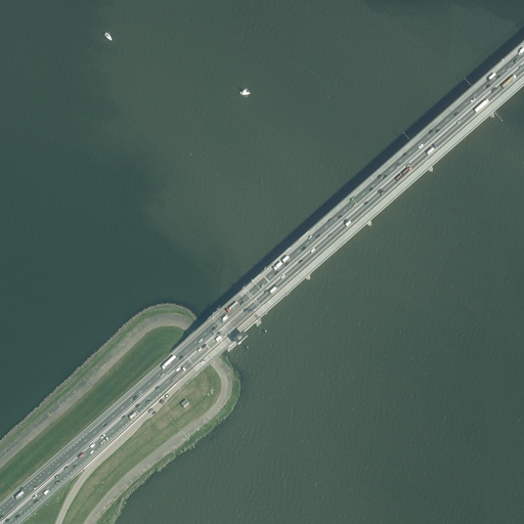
[(494,111),(490,106),(474,88),(473,88),(471,88),(471,89),(471,90),(471,91),(487,110),(490,115),(492,115),(494,115),(494,114),(494,111)]
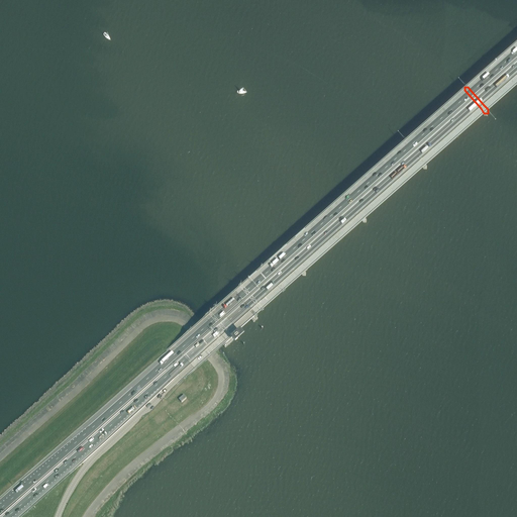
[(407,139),(406,139),(404,139),(404,141),(404,143),(423,166),(425,166),(426,166),(426,165),(427,163),(407,139)]
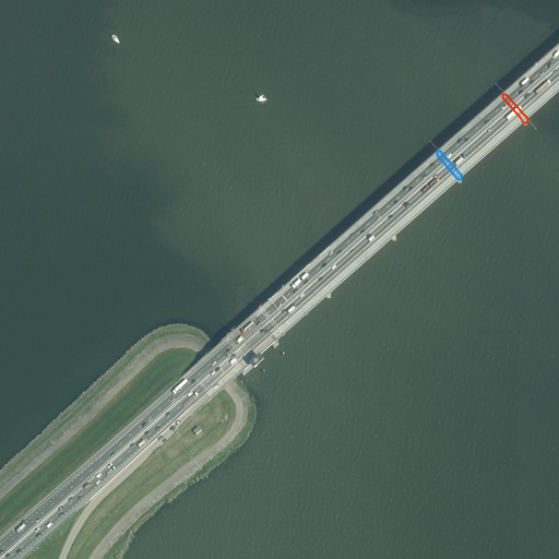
[(375,210),(373,209),(371,209),(371,211),(371,213),(392,237),(394,237),(396,237),(396,236),(396,234),(375,210)]
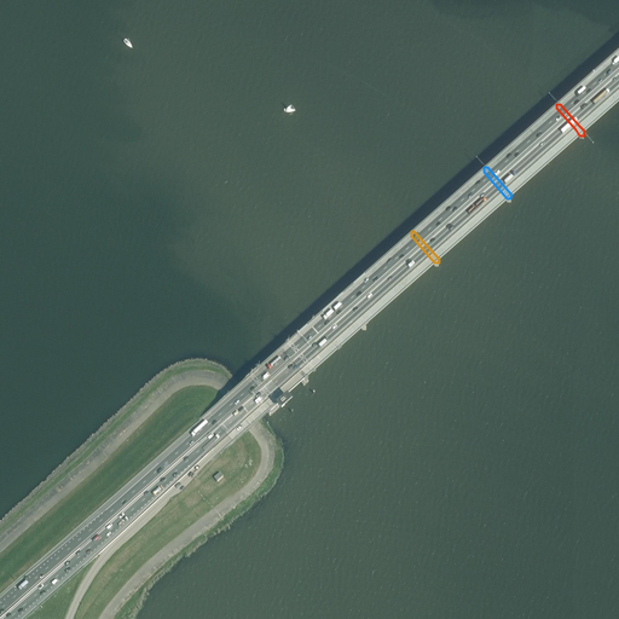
[(342,295),(340,295),(339,295),(339,296),(339,299),(362,327),(365,327),(366,327),(366,323),(342,295)]
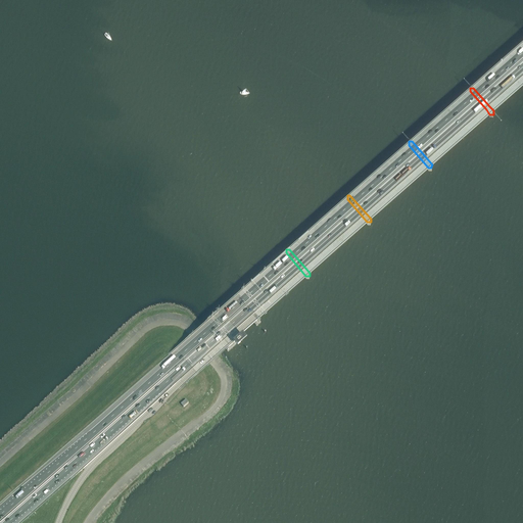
[(260,319),(238,293),(237,293),(237,292),(236,293),(234,295),(233,295),(233,296),(240,304),(247,313),(256,323),(257,323),(260,320),(260,319)]
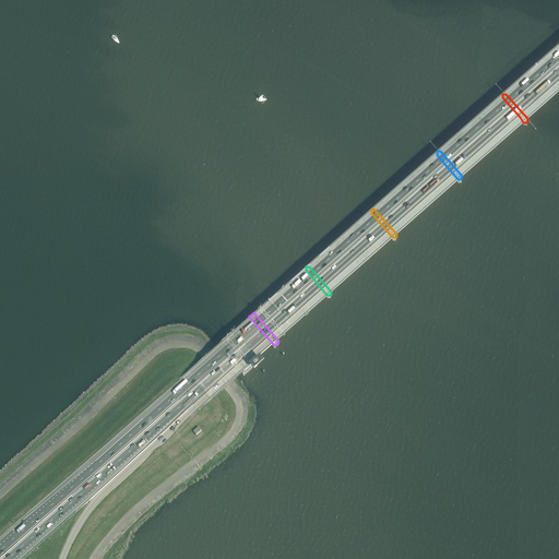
[(263,364),(258,358),(249,367),(253,372),(263,364)]
